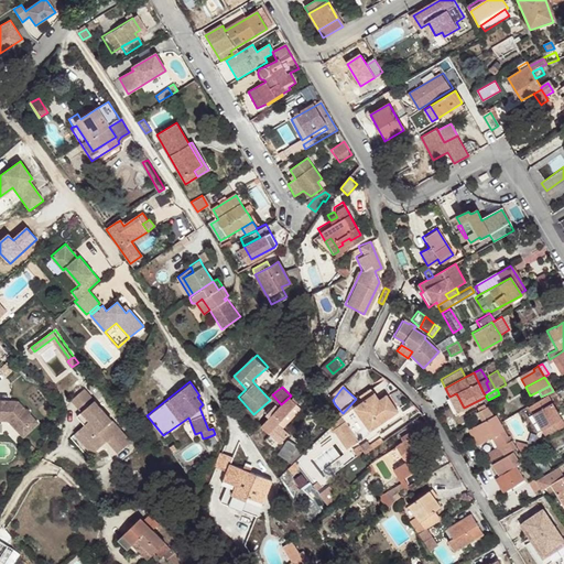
[(111,440),(121,452),(130,444),(85,390),(73,401),(83,413),(86,418),(80,421),(85,426),(80,430),(98,451),(108,443),(111,440)]
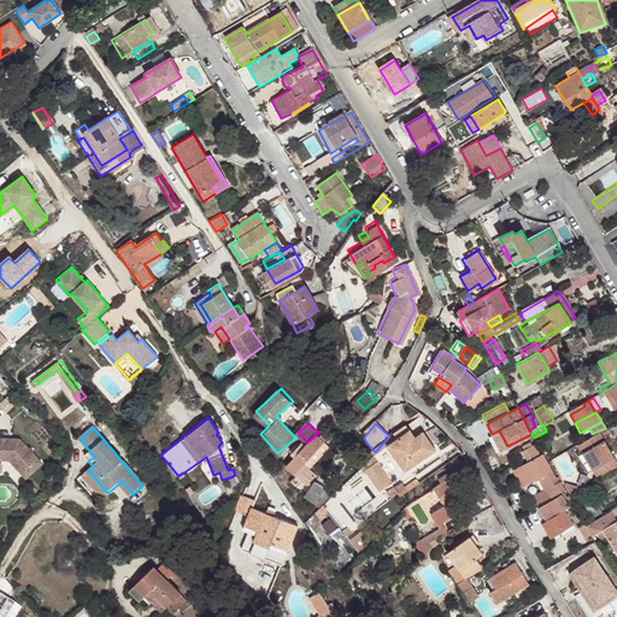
[(434,450),(423,434),(415,440),(406,427),(394,435),(397,440),(388,446),(404,469),(434,450)]
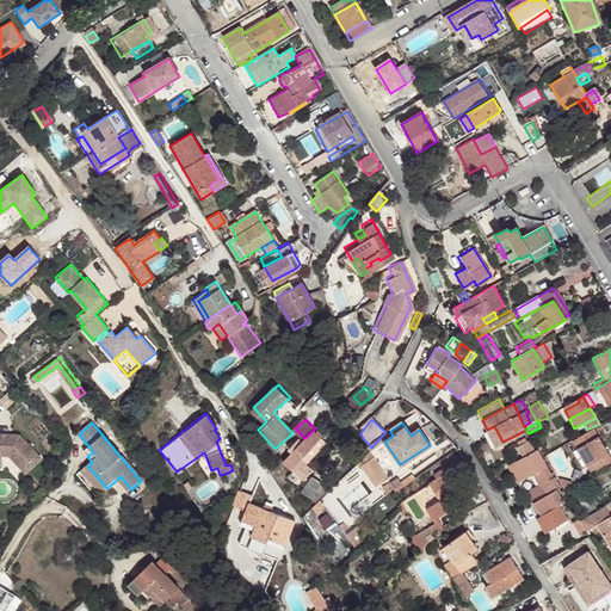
[(0,448),(7,448),(24,464),(39,448),(23,431),(19,434),(10,425),(0,425),(0,448)]
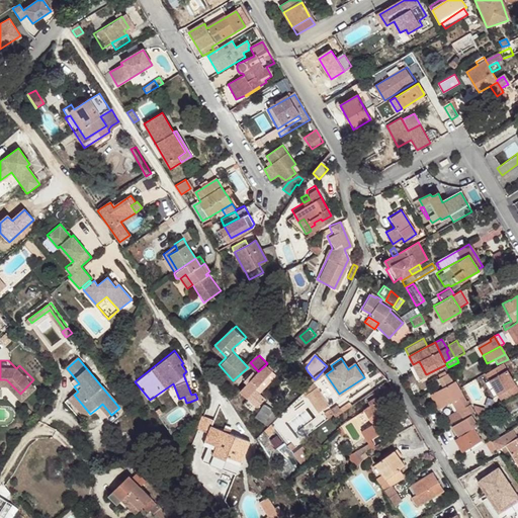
[(16,368),(19,365),(14,360),(8,360),(16,368)]
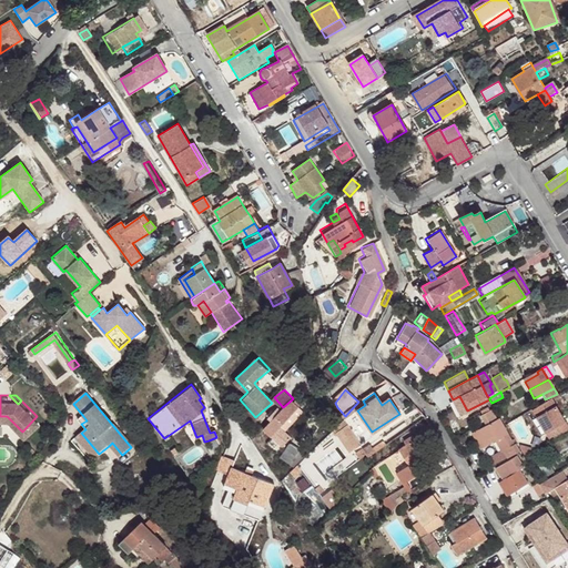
[(459,396),(453,399),(462,414),(467,411),(459,396)]
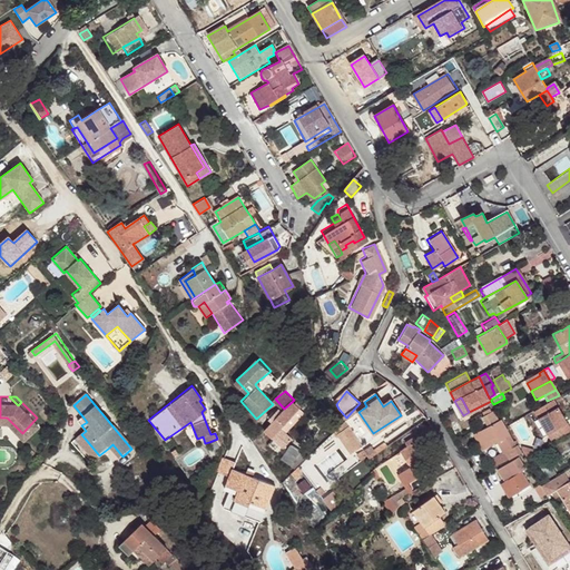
[(553,400),(532,411),(547,435),(567,423),(553,400)]
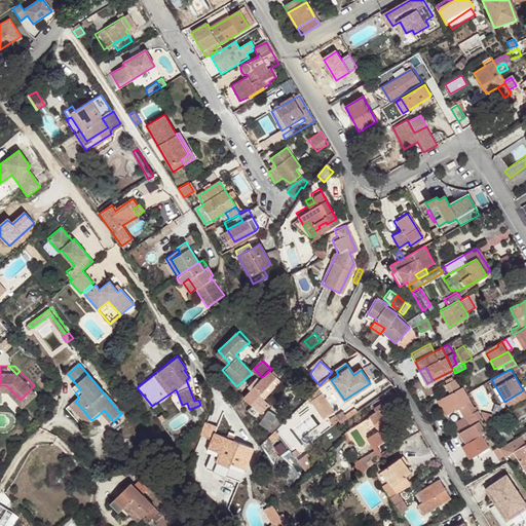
[(276,378),(269,371),(262,377),(258,380),(256,378),(246,386),(249,389),(240,397),(257,415),(265,406),(260,400),(263,397),(260,393),(275,379),(276,378)]
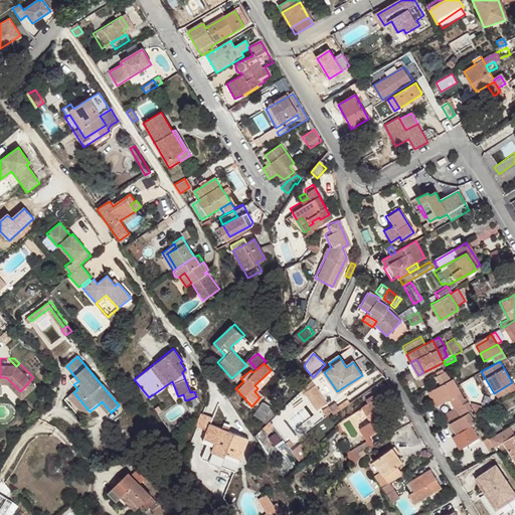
[(449,420),(471,409),(468,404),(454,378),(451,380),(445,370),(432,377),(437,386),(426,393),(434,406),(445,400),(447,399),(454,409),(451,410),(443,415),(447,421),(449,420)]
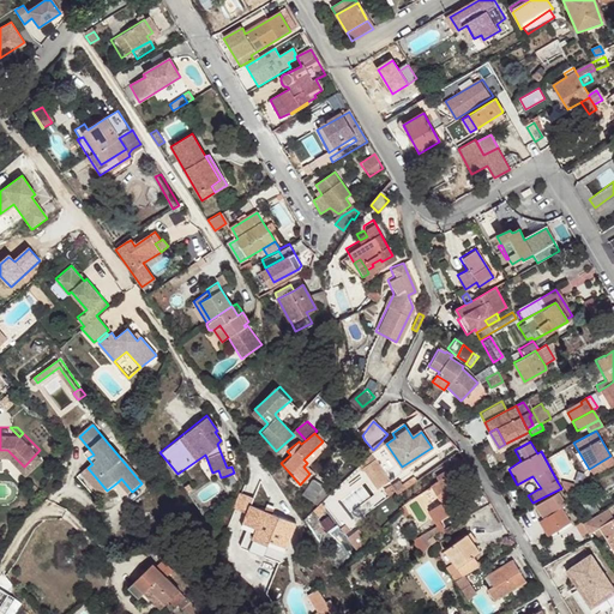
[(321,443),(304,459),(307,463),(325,446),(321,443)]
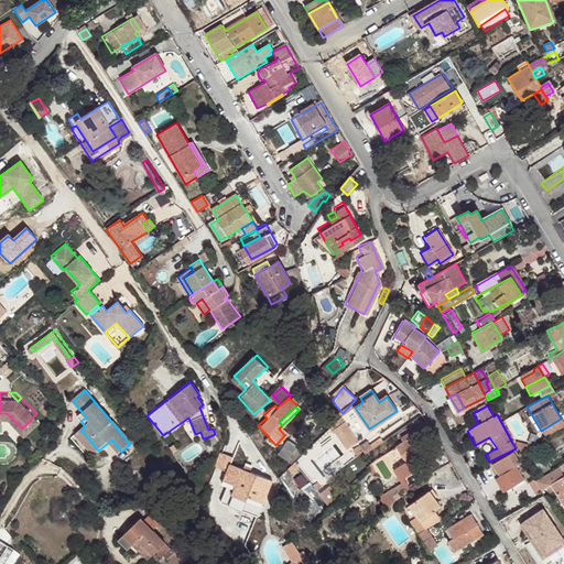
[(563,425),(561,419),(541,431),(545,438),(563,426),(563,425)]
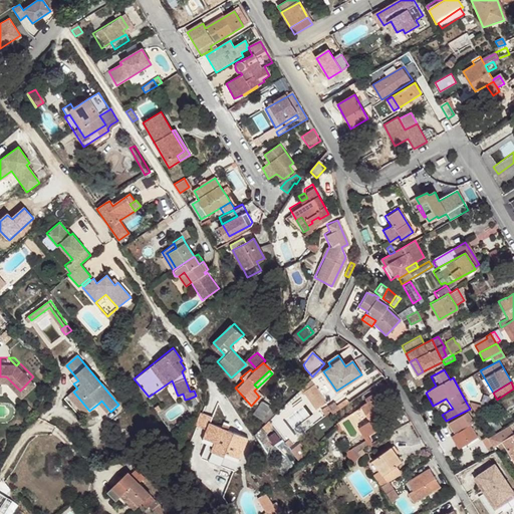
[(314,382),(303,390),(316,408),(326,401),(314,382)]
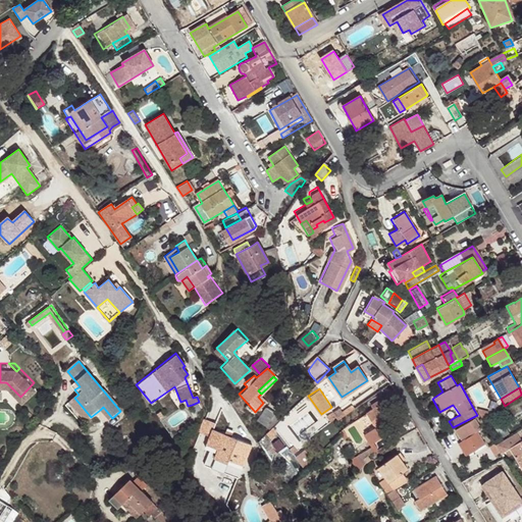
[(392,390),(380,399),(382,403),(395,395),(392,390)]
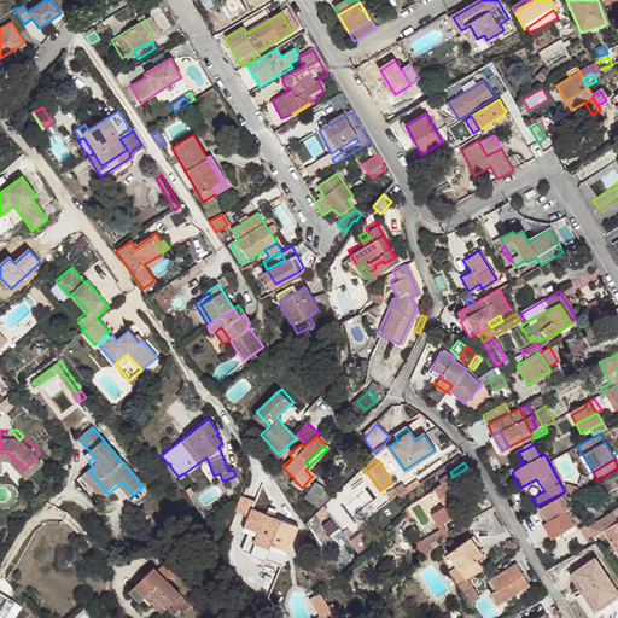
[(101,499),(108,494),(88,471),(82,476),(101,499)]
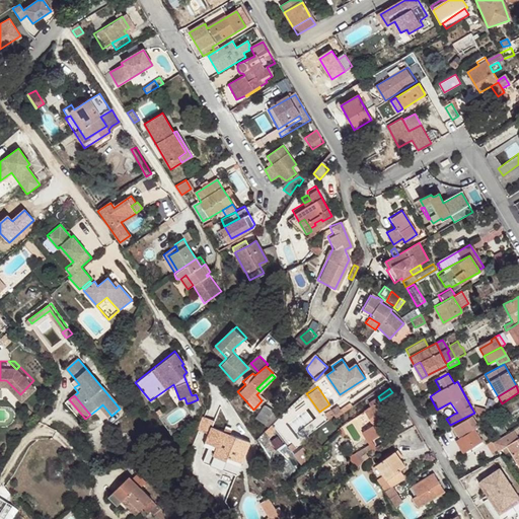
[(194,412),(201,409),(198,399),(191,402),(194,412)]
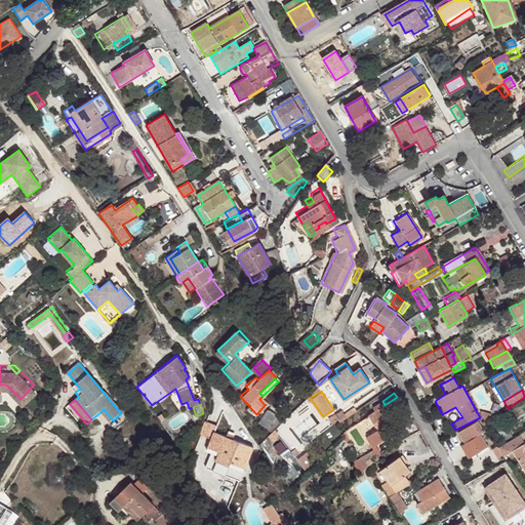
[(373,412),(380,407),(378,404),(371,408),(373,412)]
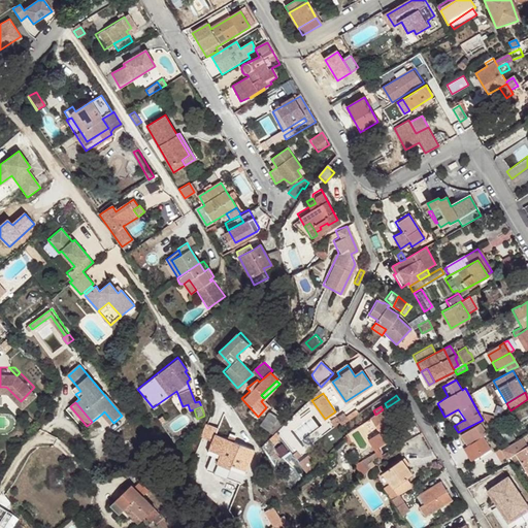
[(345,415),(348,419),(358,411),(356,407),(345,415)]
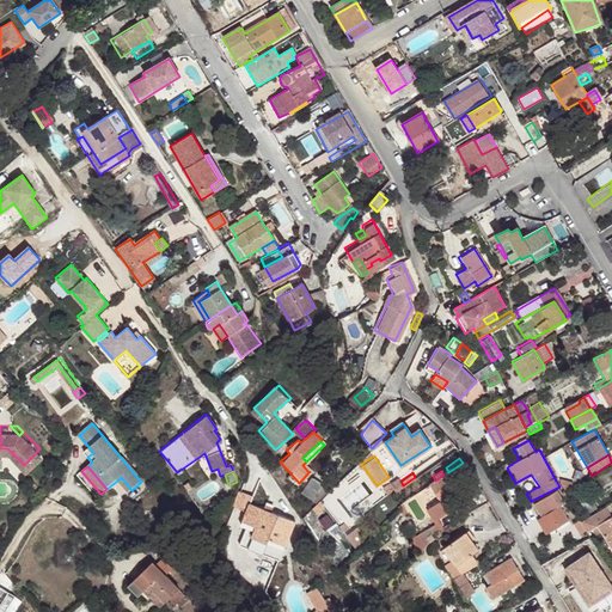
[(458,497),(444,475),(435,481),(427,485),(438,502),(423,510),(432,522),(447,512),(444,506),(458,497)]
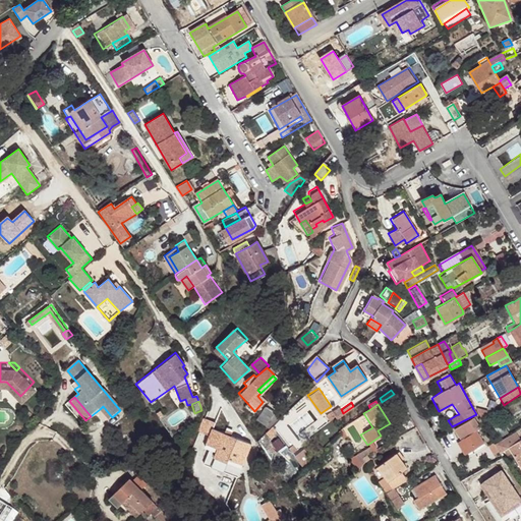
[(456,415),(459,414),(452,404),(450,405),(456,415)]
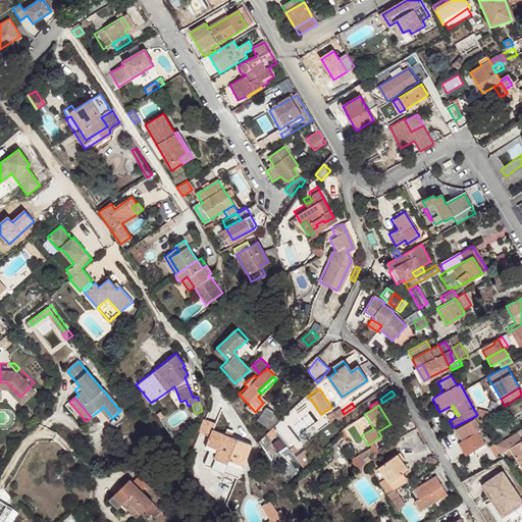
[(342,410),(338,406),(332,411),(335,417),(336,419),(344,414),(342,410)]
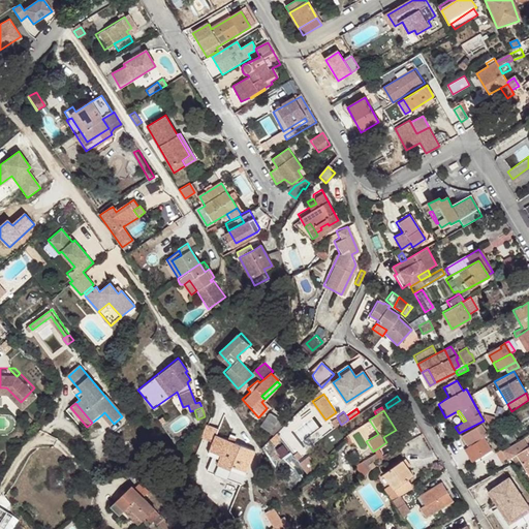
[(110,426),(114,424),(104,412),(101,415),(110,426)]
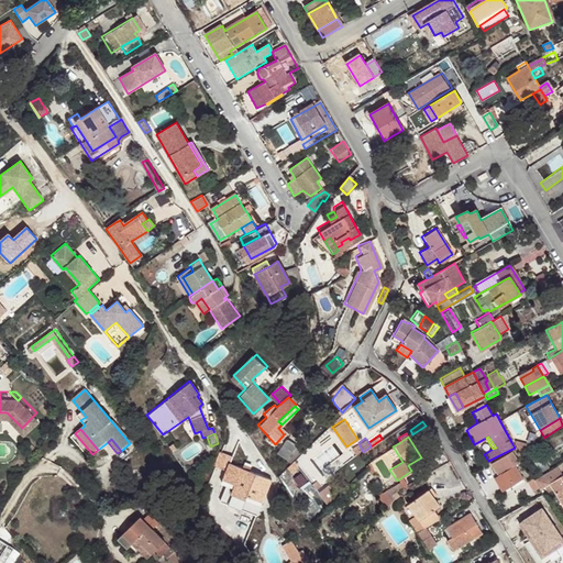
[(295,448),(285,440),(274,452),(284,461),(295,448)]
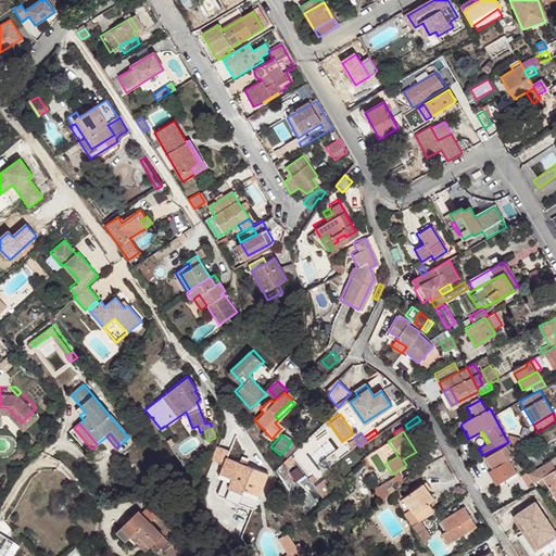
[(521,441),(505,437),(508,442),(510,446),(521,441)]
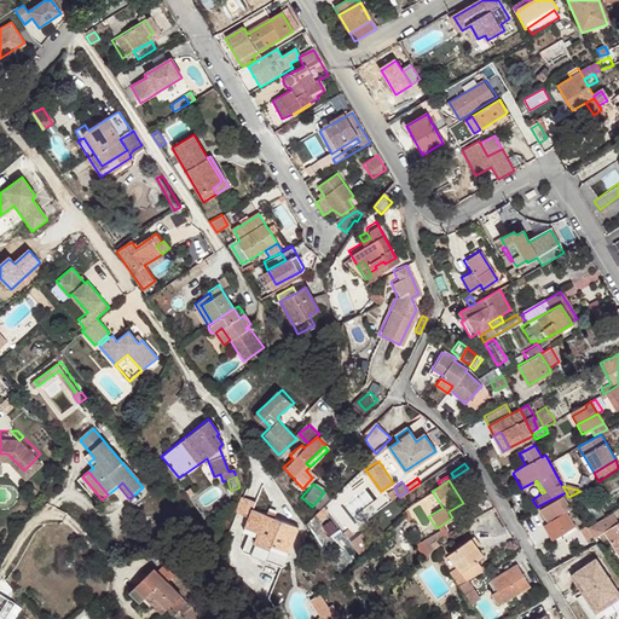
[(398,495),(394,487),(386,492),(391,498),(398,495)]
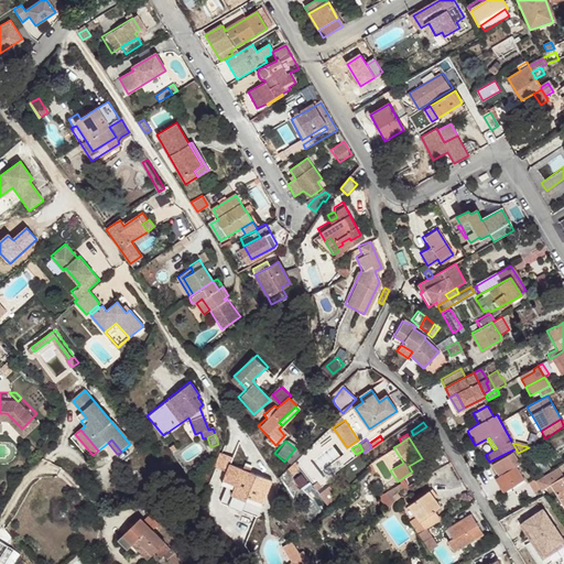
[(528,452),(532,461),(539,456),(535,447),(528,452)]
